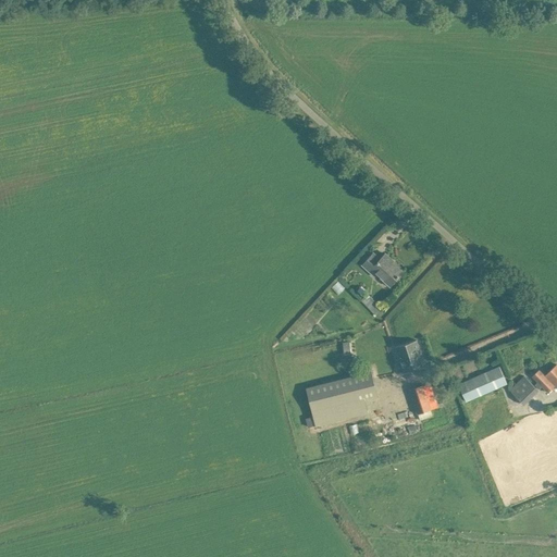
[(374,271),(391,285),(405,270),(385,254),(381,259),(373,252),(362,264),(372,273),(374,271)]
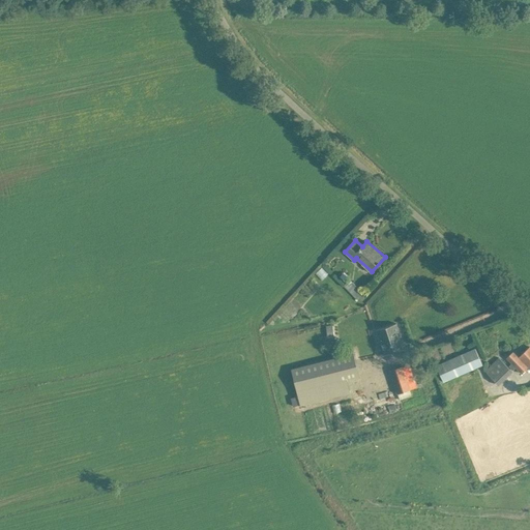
[(350,278),(344,286),(358,300),(364,294),(350,278)]
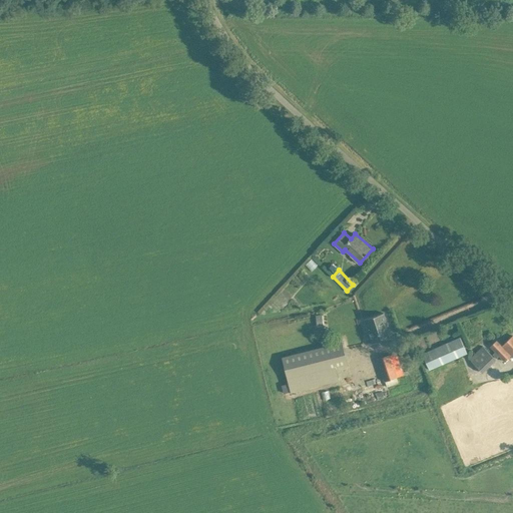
[(384,313),(365,320),(373,343),(392,337),(384,313)]
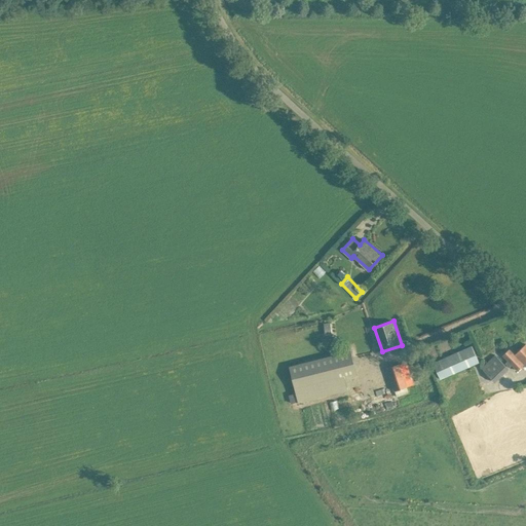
[(525,343),(525,344),(515,354),(510,349),(502,355),(518,371),(525,365),(525,366),(525,343)]
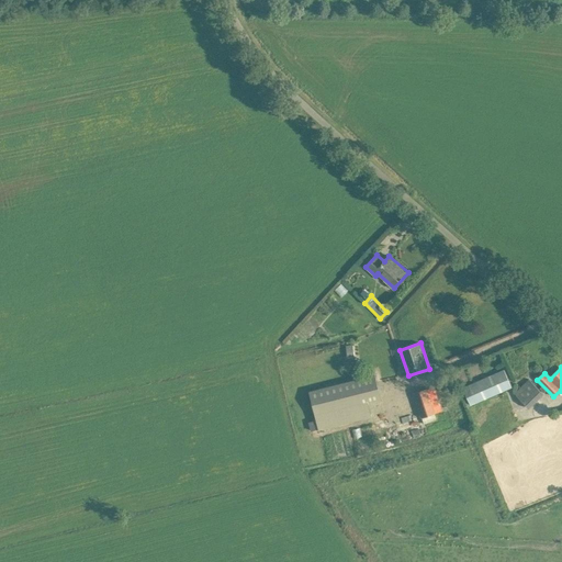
[(463,388),(471,405),(512,386),(504,370),(463,388)]
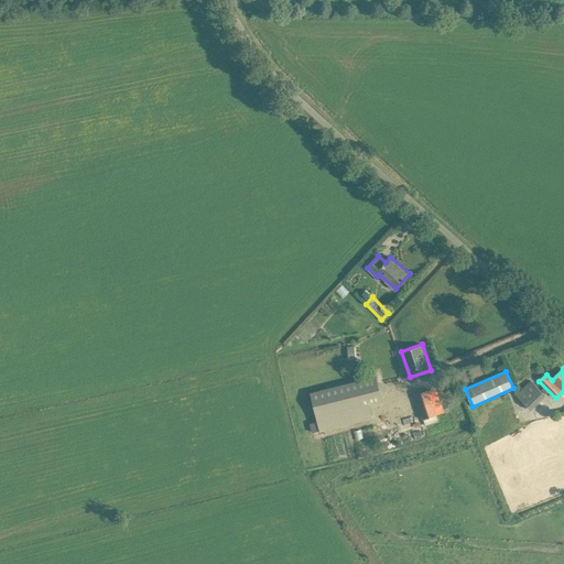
[(465,372),(457,376),(461,384),(468,381),(465,372)]
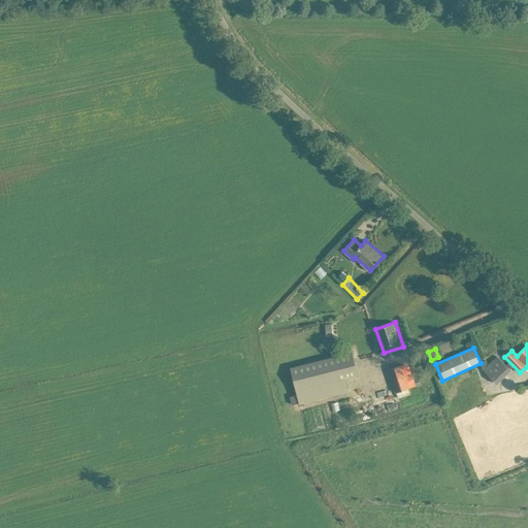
[(291,367),(297,395),(291,397),(293,404),(299,403),(349,391),(345,380),(359,375),(353,352),(291,367)]
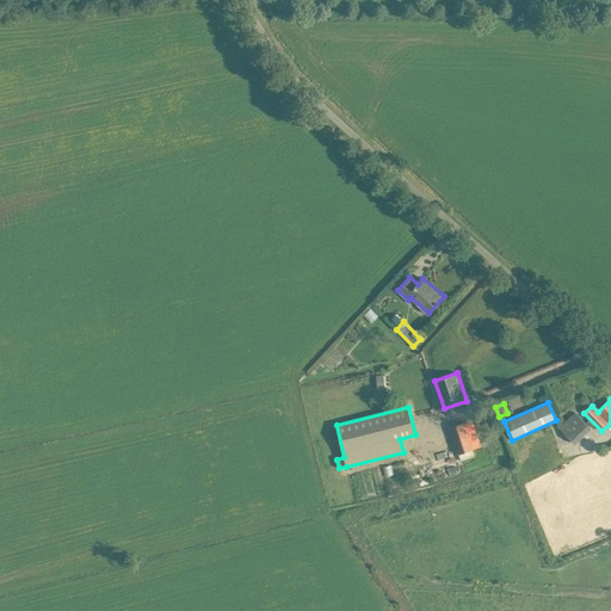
[(560,427),(575,444),(591,429),(575,413),(560,427)]
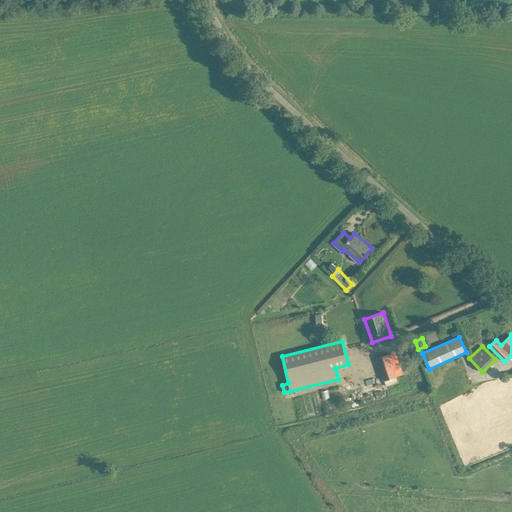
[(377,358),(386,386),(398,383),(389,354),(377,358)]
